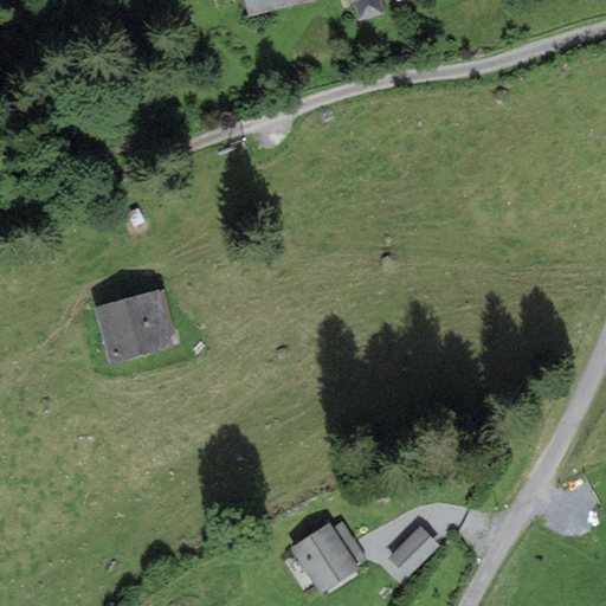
[(310,0),(249,0),(252,14),(310,0)]
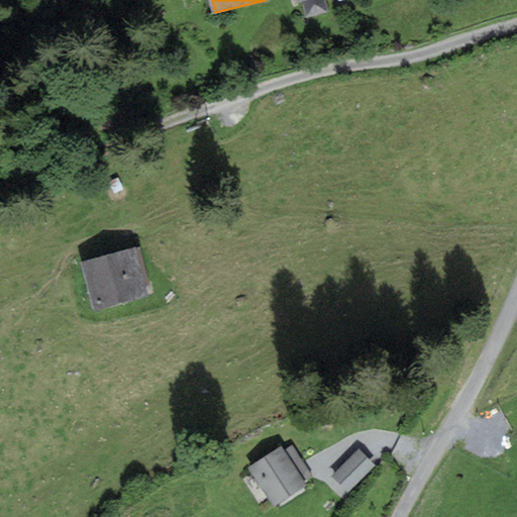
[(303,0),(307,14),(326,9),(324,0),(303,0)]
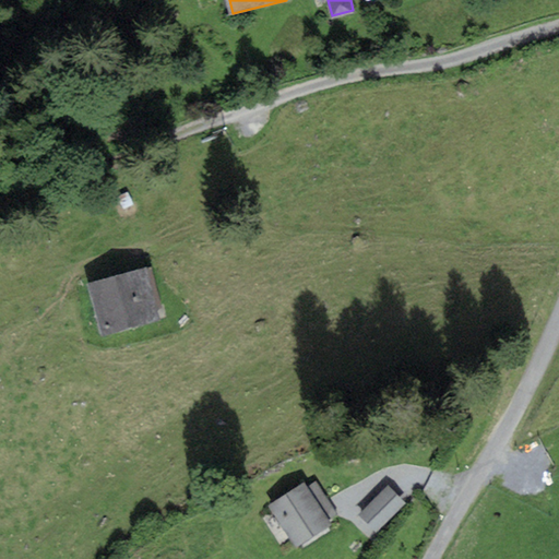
[(159,306),(150,268),(90,284),(102,331),(155,317),(153,307),(159,306)]
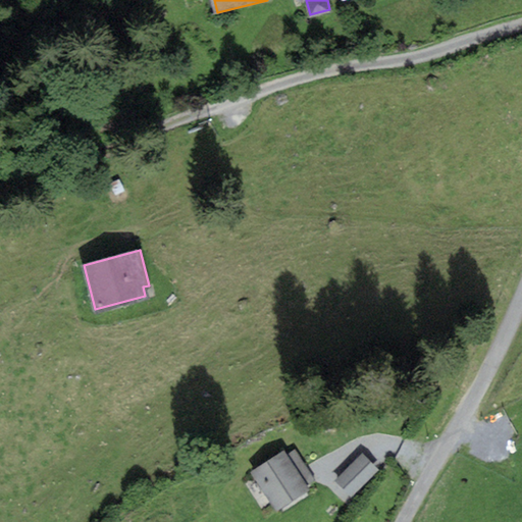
[(312,478),(295,451),(288,456),(284,451),(254,470),(277,507),(308,487),(305,483),(312,478)]
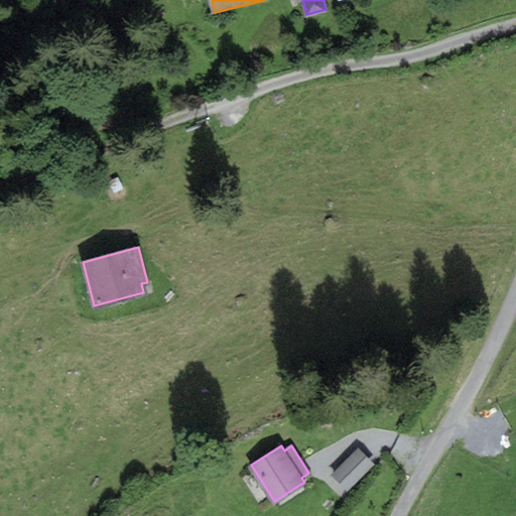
[(372,463),(358,449),(335,474),(349,487),(372,463)]
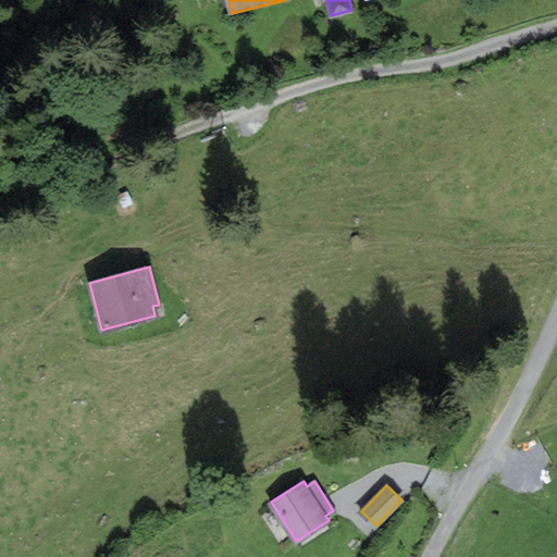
All buildings are outlined.
